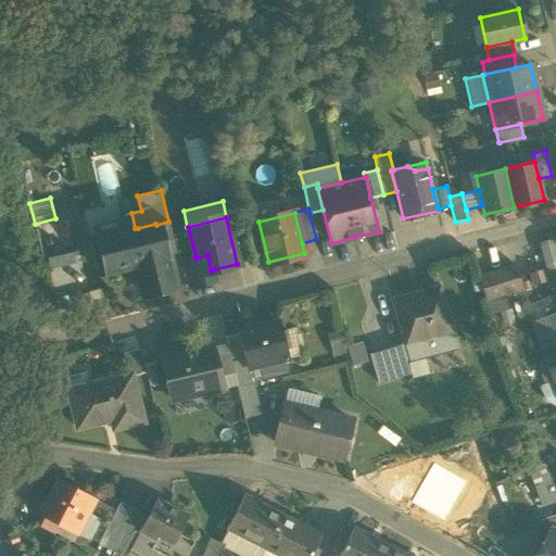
[(158,232),(164,255),(176,253),(168,222),(156,225),(158,232)]
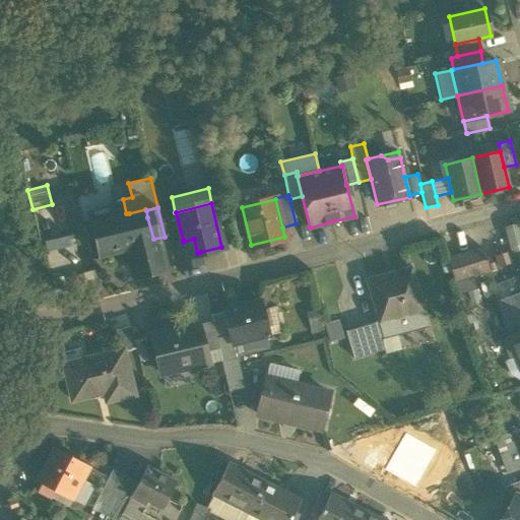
[(145,209),(129,213),(131,220),(147,217),(146,210),(145,209)]
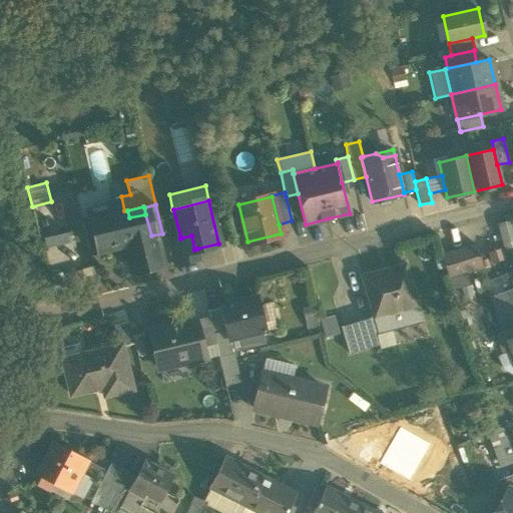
[(128,243),(134,271),(158,265),(151,235),(145,214),(129,217),(127,210),(124,210),(93,218),(101,249),(128,243)]
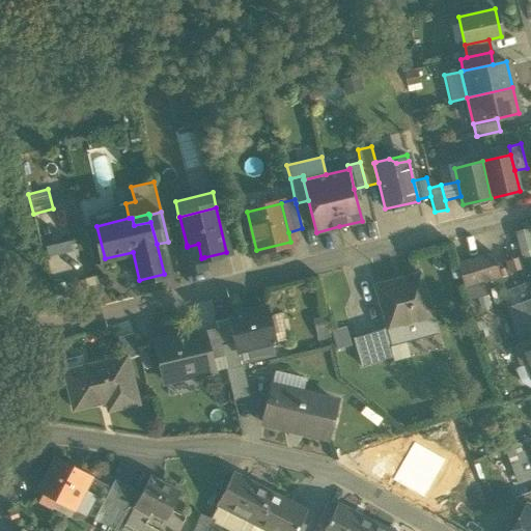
[(530,233),(530,228),(513,232),(521,259),(530,256),(530,233)]
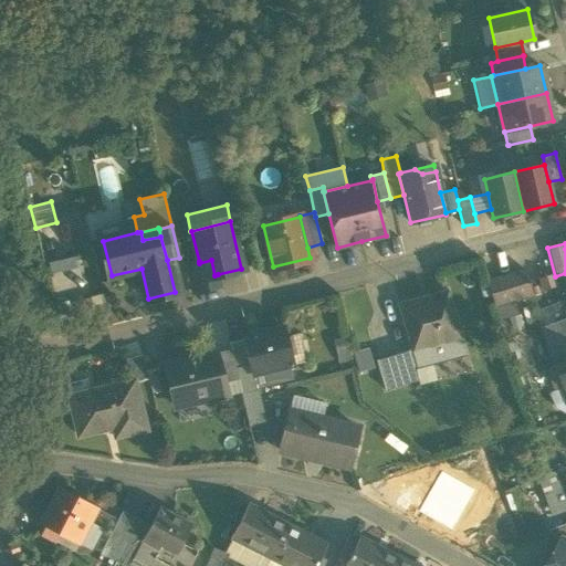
[(185,264),(192,295),(221,289),(218,274),(215,275),(211,260),(199,263),(199,261),(185,264)]
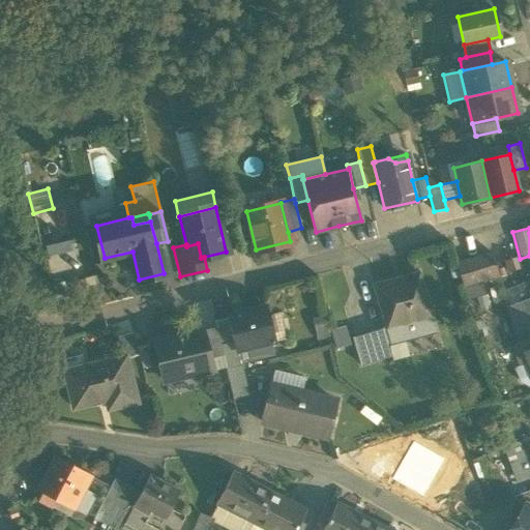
[(455,264),(464,288),(482,282),(499,276),(492,253),(455,264)]
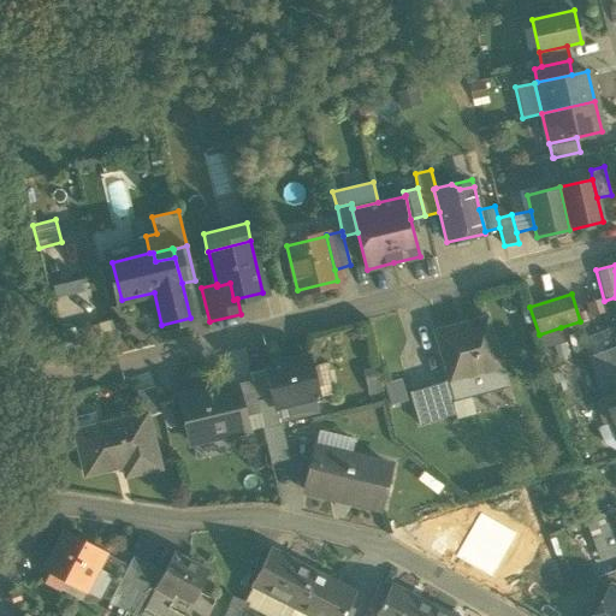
[(580,304),(582,317),(604,313),(603,301),(580,304)]
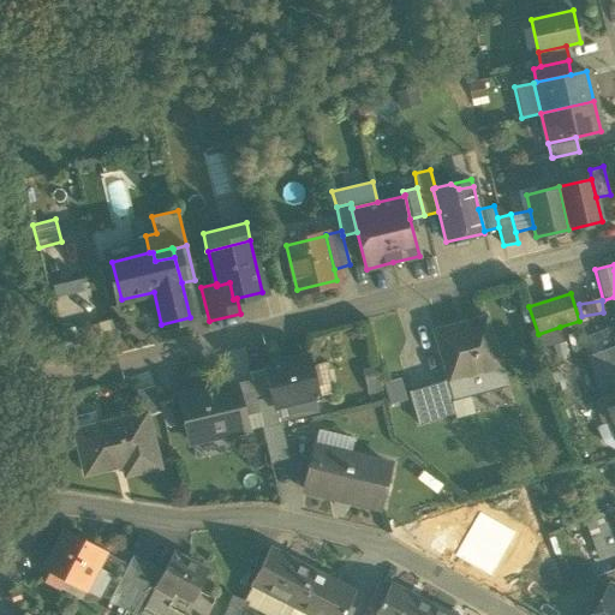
[(436,336),(449,380),(449,381),(500,368),(485,317),(464,323),(465,328),(436,336)]
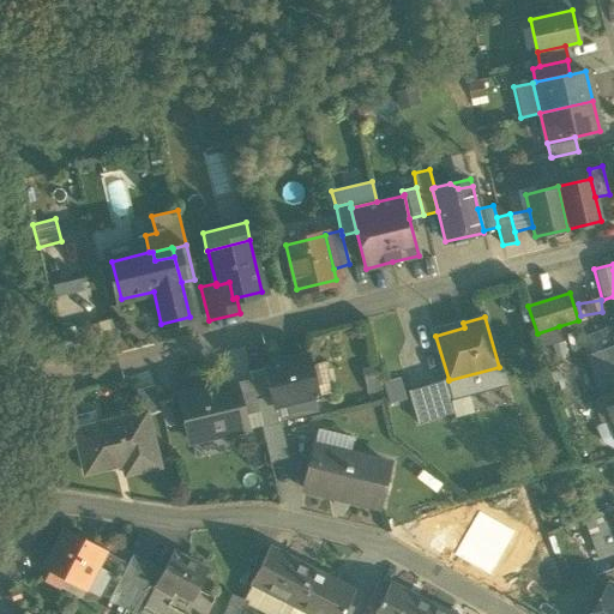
[(559,326),(537,333),(542,349),(564,342),(559,326)]
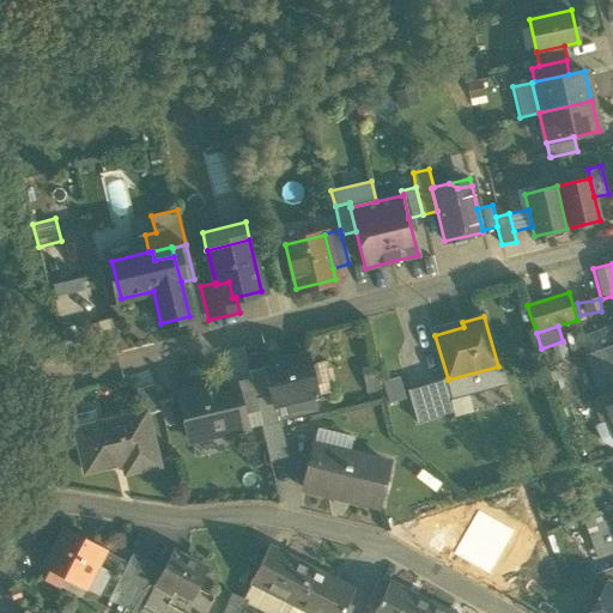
[(601,396),(612,390),(612,368),(606,349),(586,356),(600,396),(601,396)]
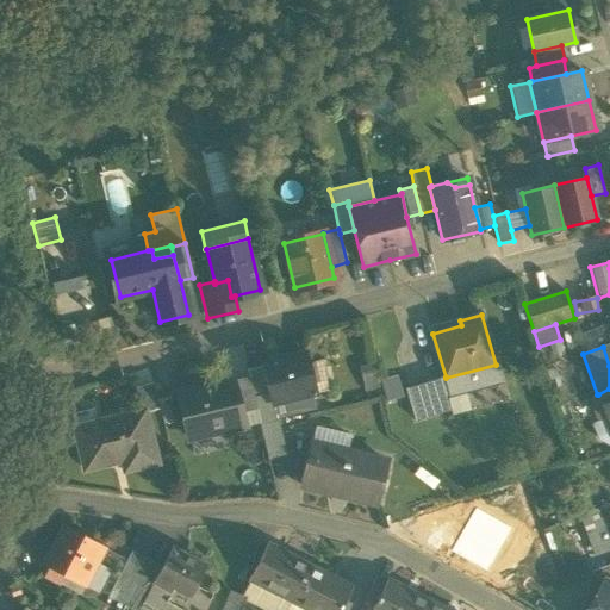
[(312,393),(316,392),(309,363),(306,354),(261,366),(268,392),(253,396),(256,411),(260,422),(260,424),(275,421),(272,403),(312,393)]
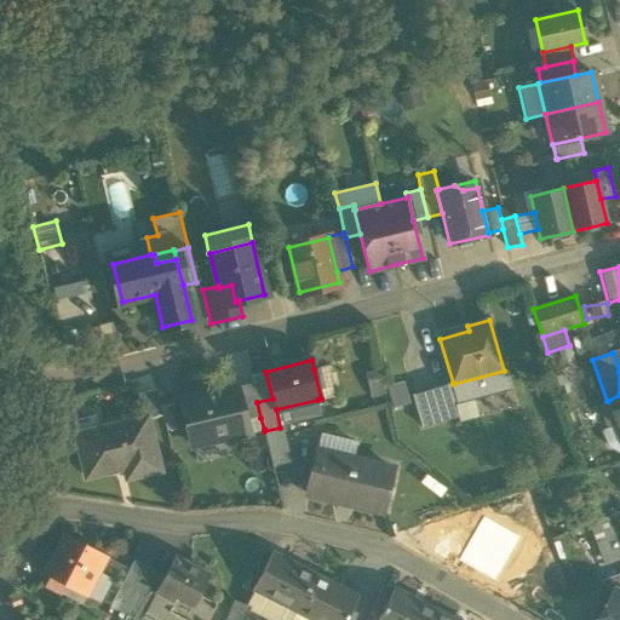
[(327,367),(314,369),(321,399),(334,396),(327,367)]
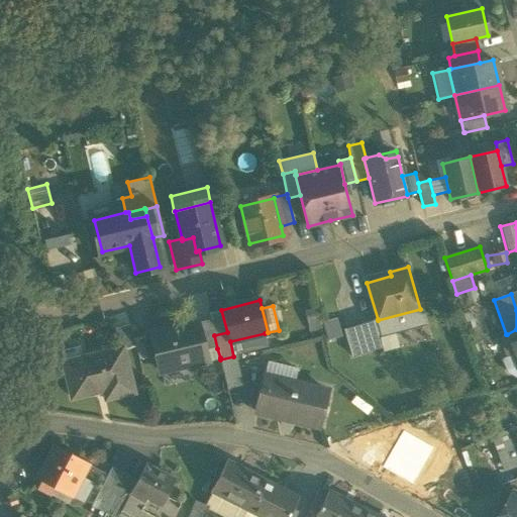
[(321,323),(317,307),(304,310),(310,333),(323,329),(321,323)]
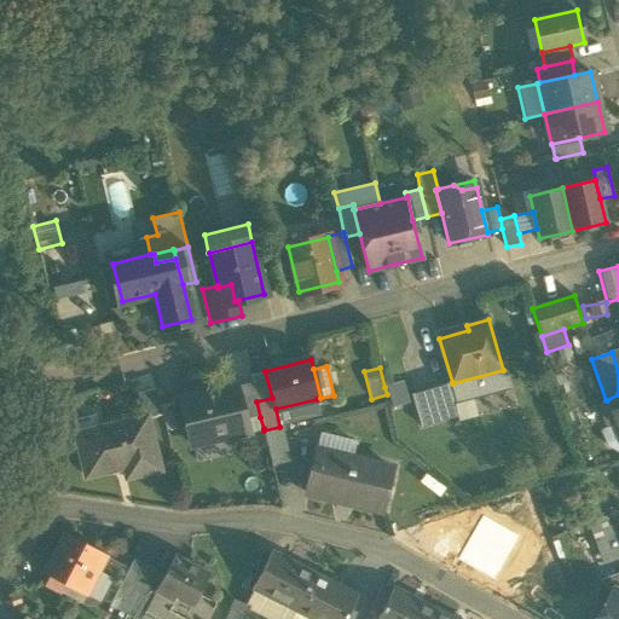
[(509,388),(503,370),(452,383),(452,382),(447,383),(453,403),(473,398),(509,388)]
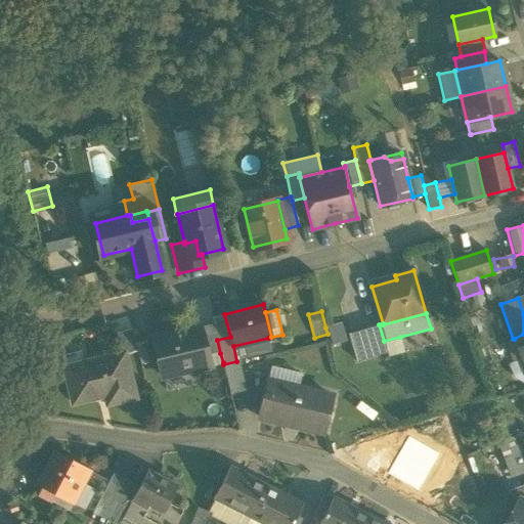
[(213,323),(214,329),(217,340),(230,337),(224,314),(212,317),(213,323)]
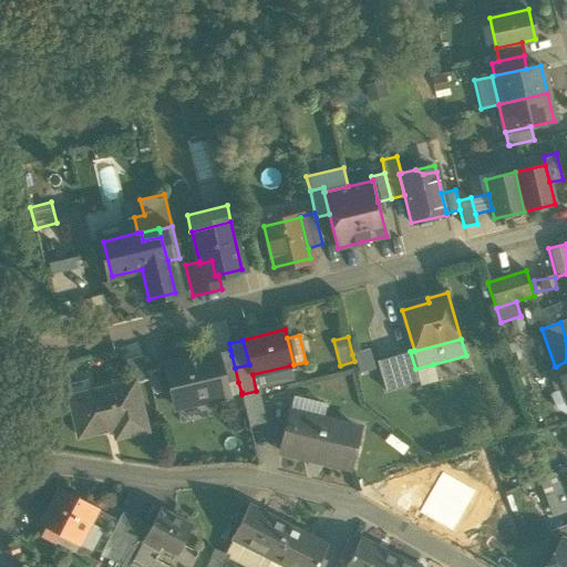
[(230,350),(197,359),(198,364),(217,360),(232,356),(230,350)]
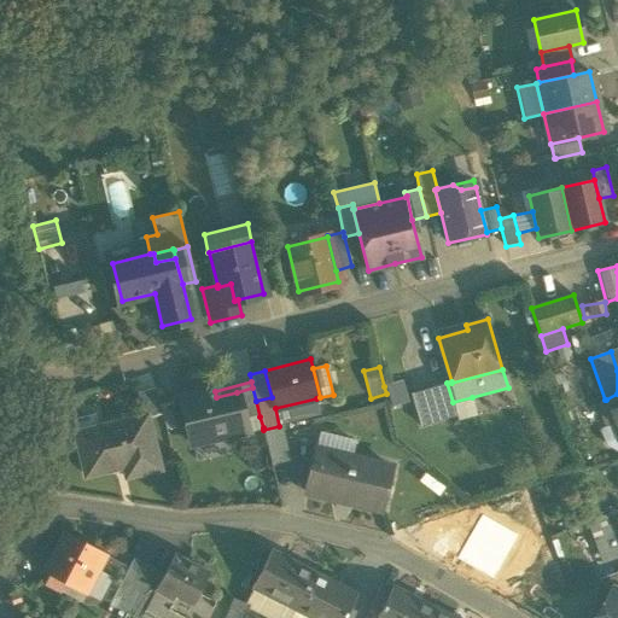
[(402,382),(384,386),(386,394),(390,408),(408,403),(402,382)]
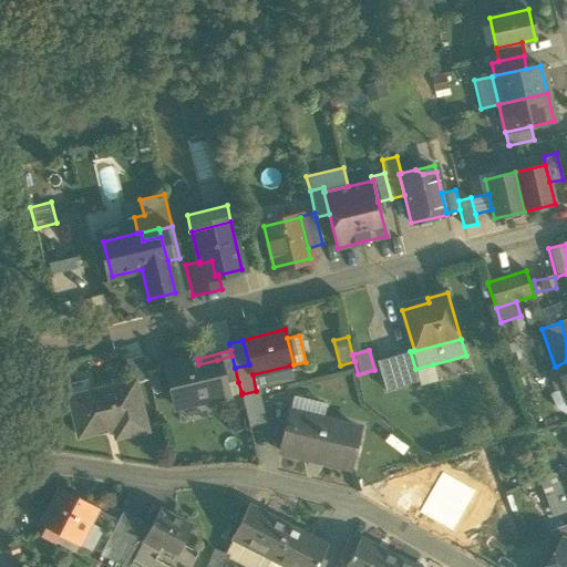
[(377,361),(385,391),(419,380),(415,369),(410,351),(377,361)]
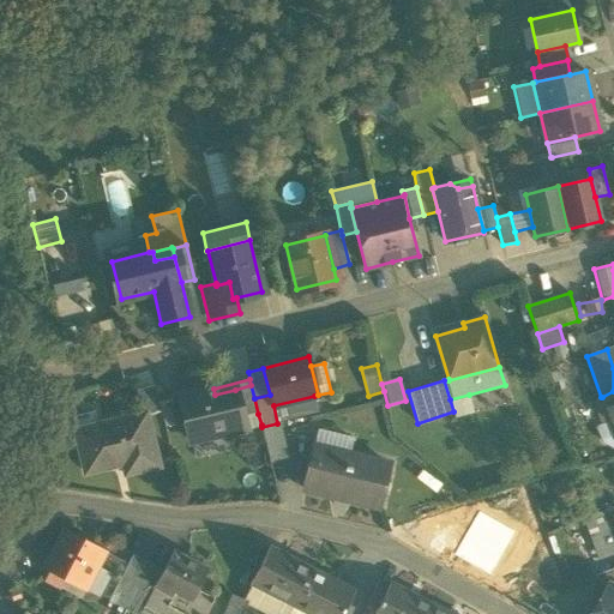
[(145,414),(145,415),(160,413),(160,409),(154,385),(136,390),(142,415),(145,414)]
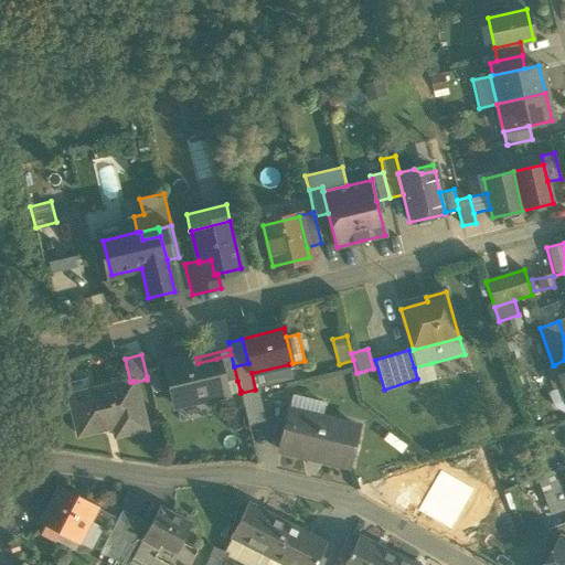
[(237,381),(234,366),(231,354),(216,359),(222,384),(237,381)]
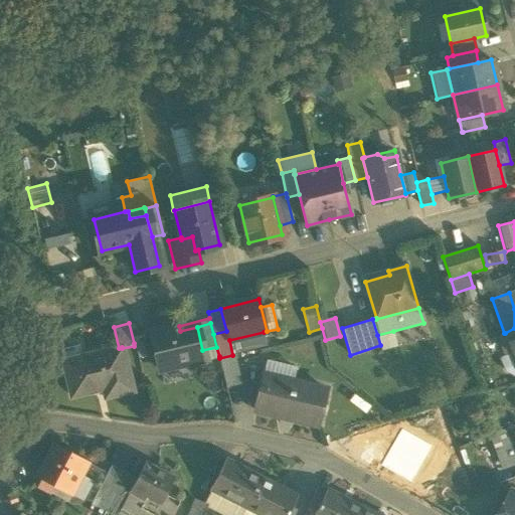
[(150,333),(159,370),(161,370),(159,365),(185,359),(186,364),(205,359),(202,350),(197,327),(180,331),(179,326),(150,333)]
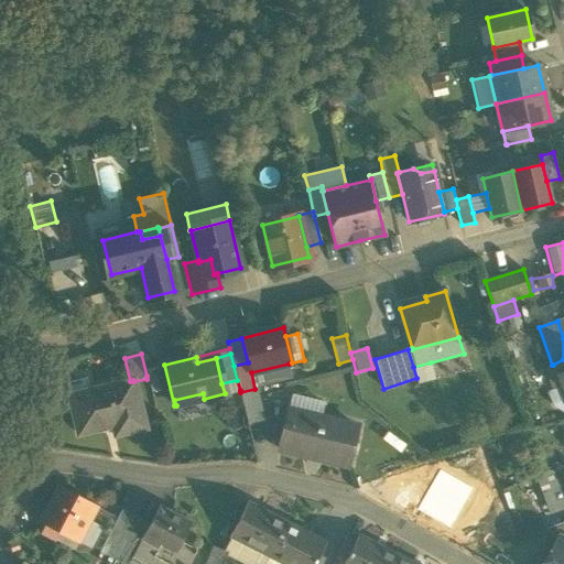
[(563,359),(553,365),(562,387),(563,392),(563,359)]
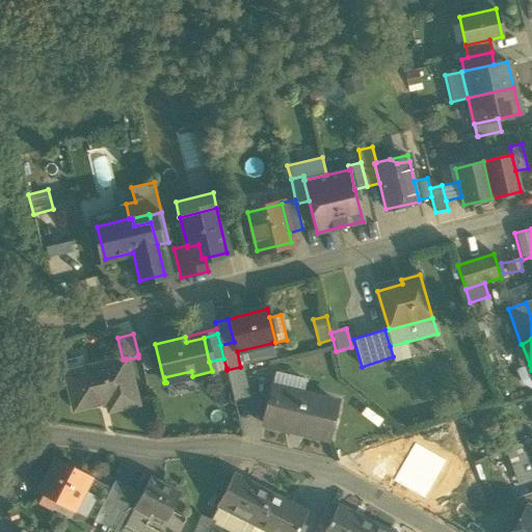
[(406,342),(390,346),(393,356),(394,363),(410,358),(406,342)]
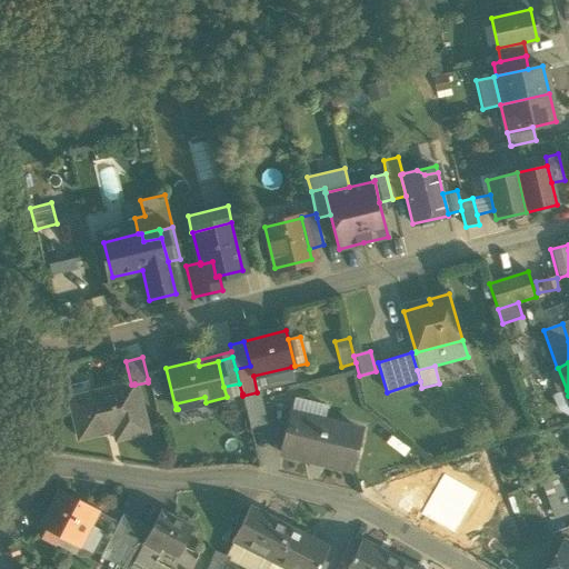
[(257,392),(259,391),(295,382),(291,367),(253,376),(257,392)]
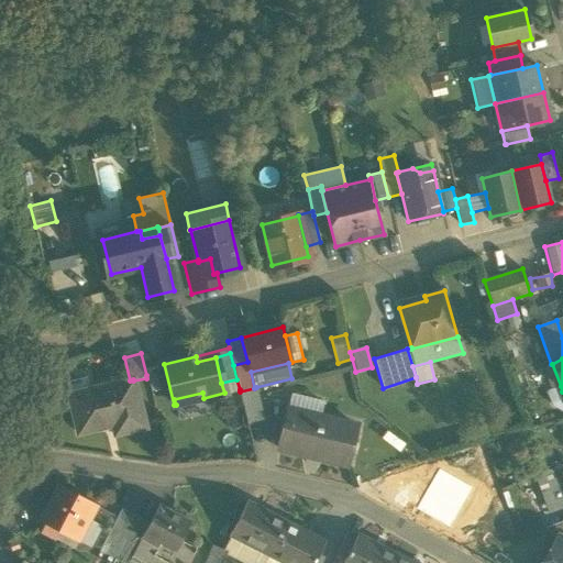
[(156,373),(146,375),(146,378),(151,394),(161,392),(156,373)]
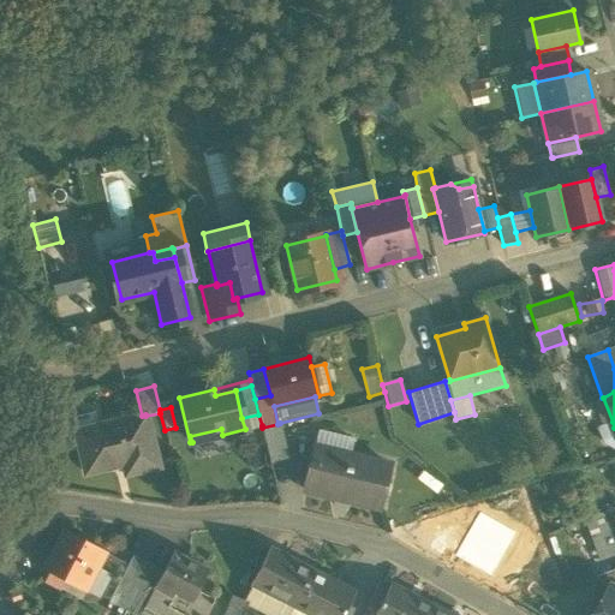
[(123,465),(125,475),(157,467),(145,416),(145,415),(142,416),(75,431),(85,475),(123,465)]
